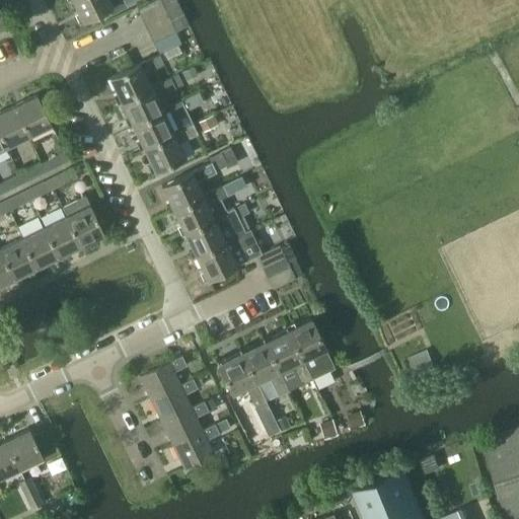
[(72,0),(82,20),(108,8),(110,13),(127,6),(123,0),(72,0)]
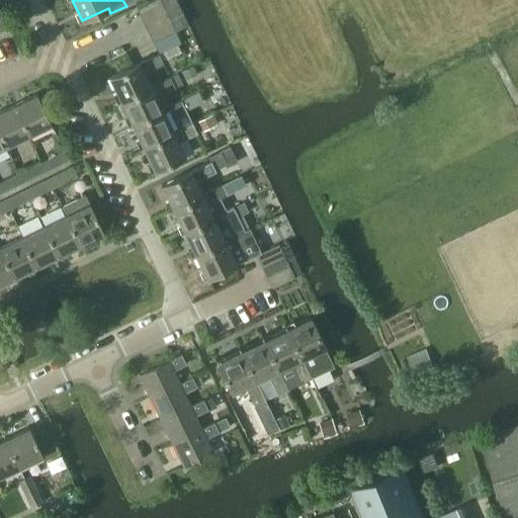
[(175,0),(154,0),(138,8),(143,18),(177,3),(175,0)]
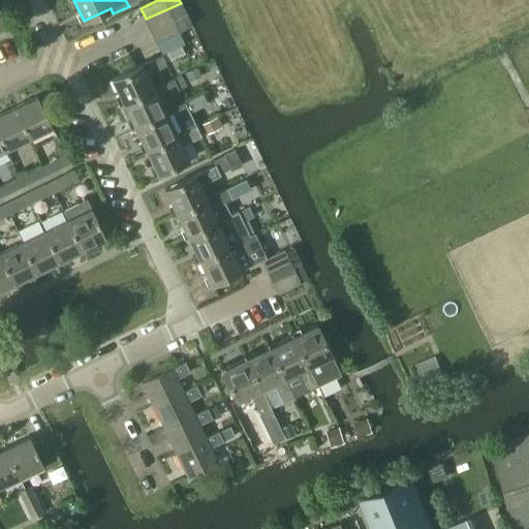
[(181,3),(146,19),(151,30),(186,14),(181,3)]
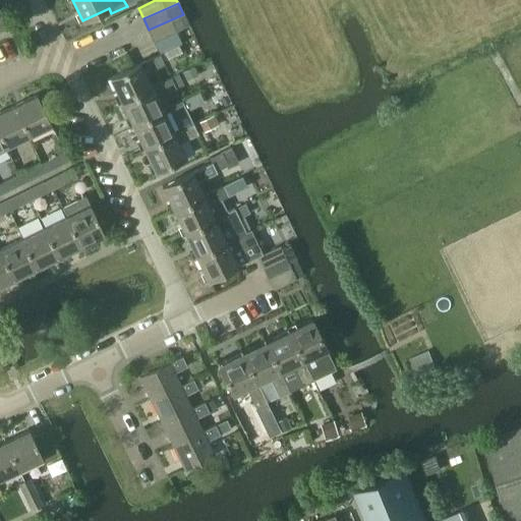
[(149,30),(154,42),(188,24),(183,14),(149,30)]
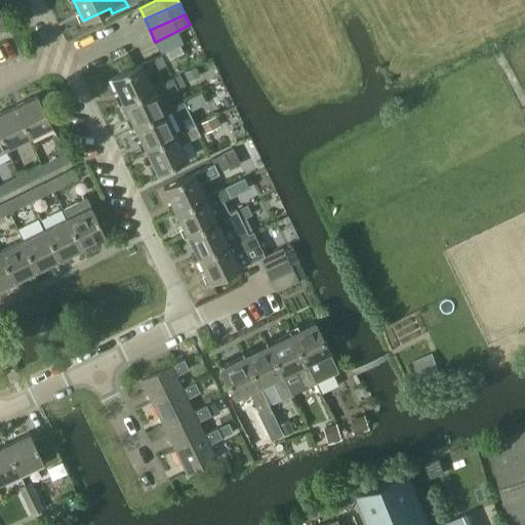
[(153,87),(146,74),(165,65),(160,54),(111,78),(122,102),(153,87)]
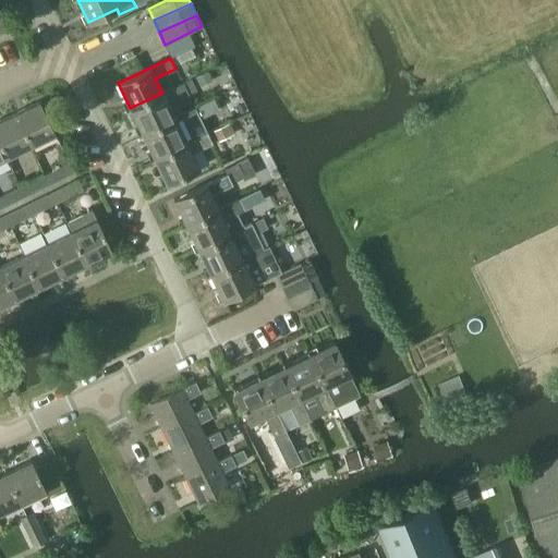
[(213,81),(208,71),(196,77),(201,86),(213,81)]
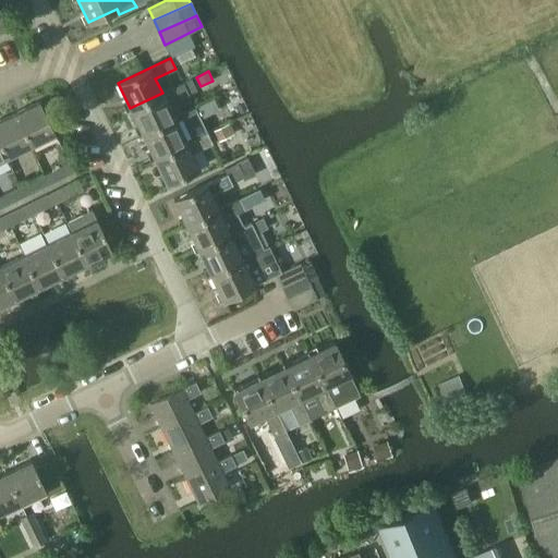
[(162,93),(130,108),(142,133),(174,118),(173,118),(181,114),(174,100),(196,89),(191,79),(162,93)]
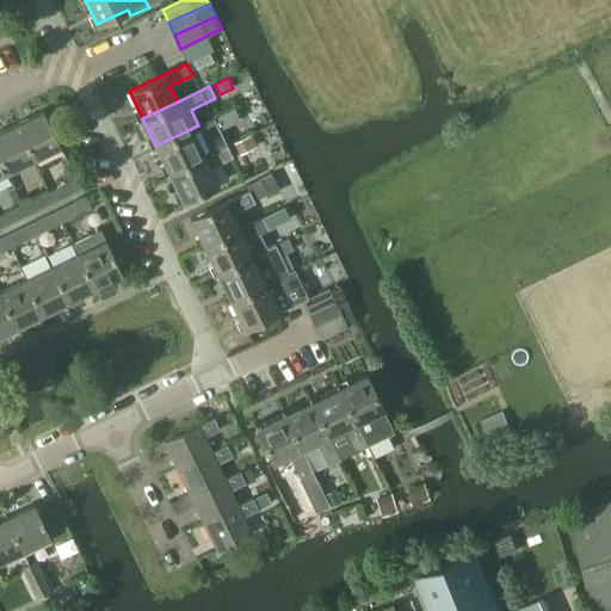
[(232,109),(222,113),(228,125),(238,121),(232,109)]
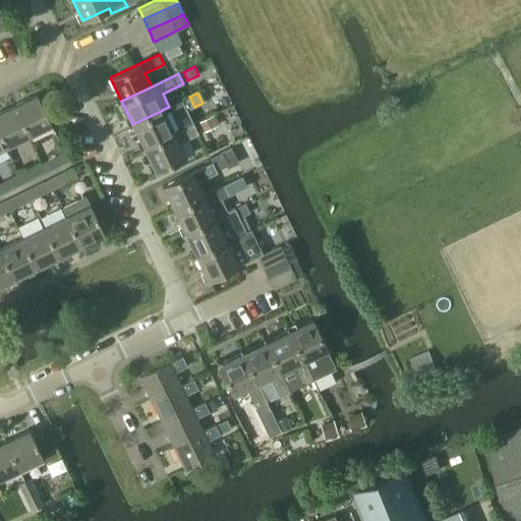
[(37,96),(13,107),(27,135),(50,124),(37,96)]
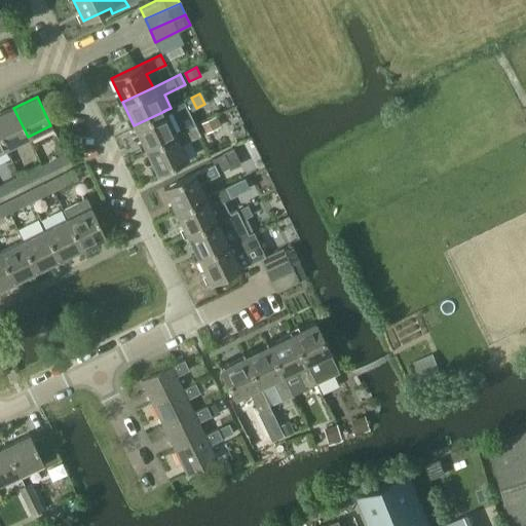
[(164,111),(134,125),(146,149),(176,135),(175,134),(181,132),(175,118),(181,115),(188,112),(183,102),(171,108),(163,111),(164,111)]
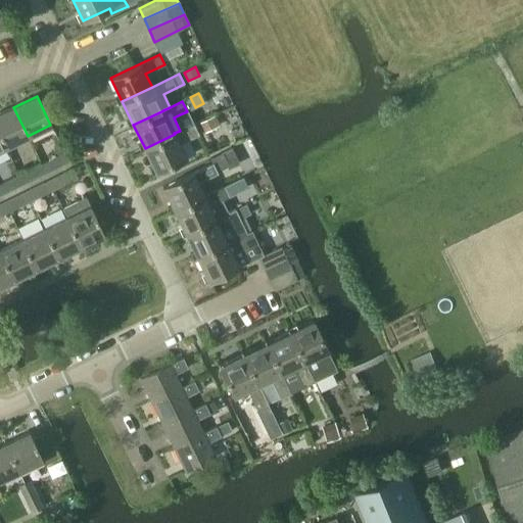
[(28,136),(13,107),(0,113),(0,136),(5,147),(28,136)]
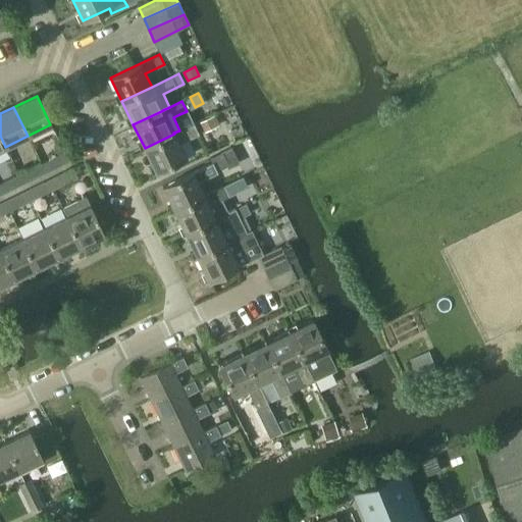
[(214,115),(200,122),(204,133),(219,125),(214,115)]
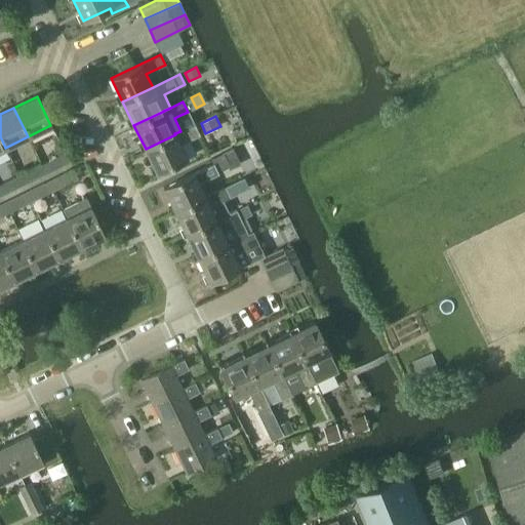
[(175,134),(146,149),(157,172),(187,158),(187,157),(196,153),(189,139),(200,134),(195,124),(187,128),(180,131),(174,133),(175,134)]
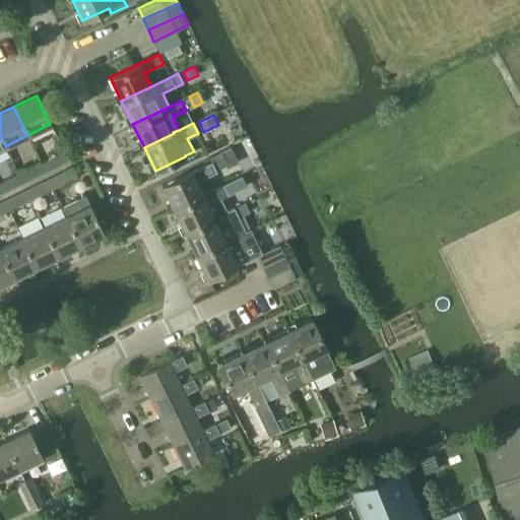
[(64,152),(47,160),(51,170),(68,160),(64,152)]
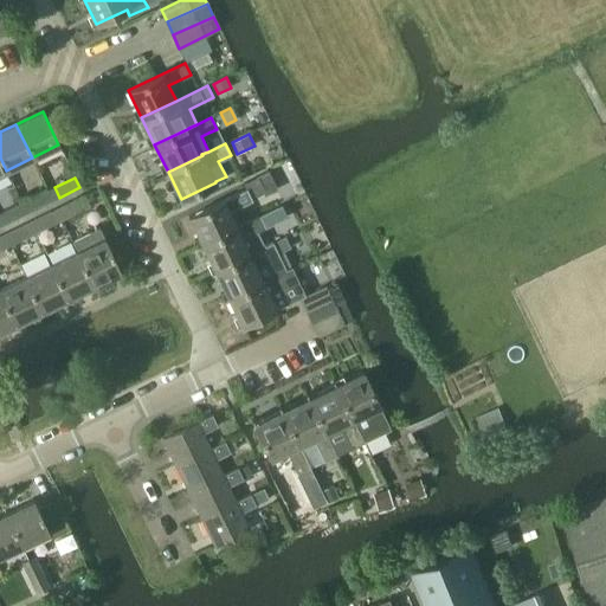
[(264,192),(257,179),(244,186),(246,188),(251,198),(264,192)]
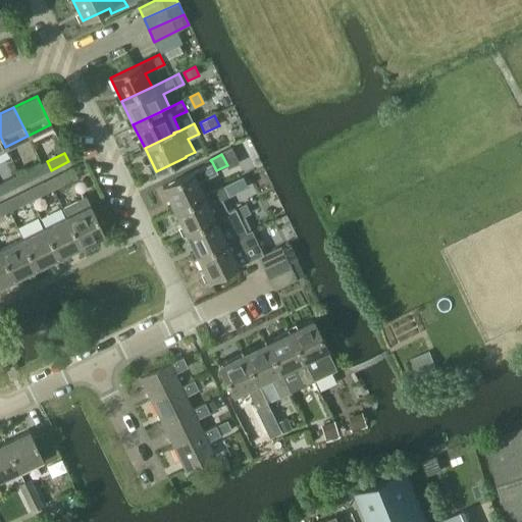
[(212,162),(163,186),(174,210),(204,196),(204,195),(198,181),(209,176),(216,172),(216,170),(212,162)]
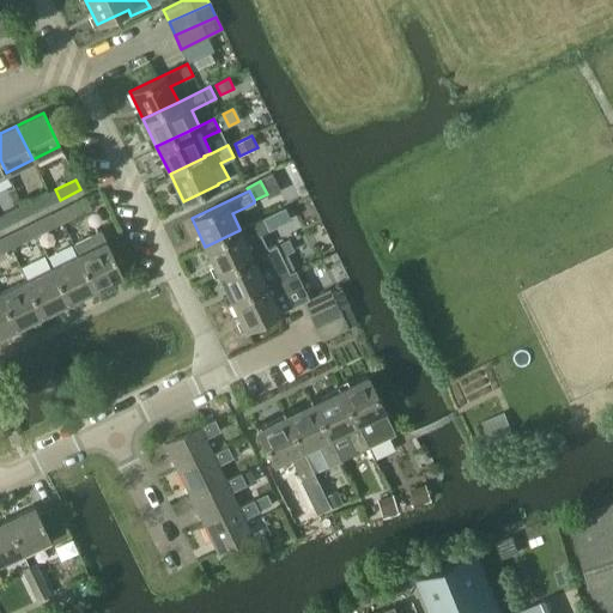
[(53,202),(48,193),(29,202),(34,212),(53,202)]
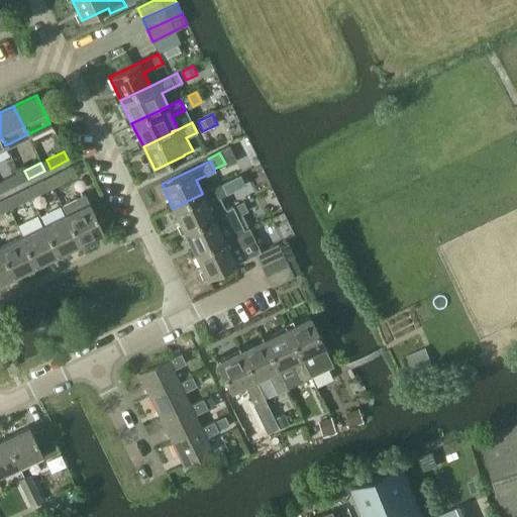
[(58,184),(75,175),(71,167),(54,176),(58,184)]
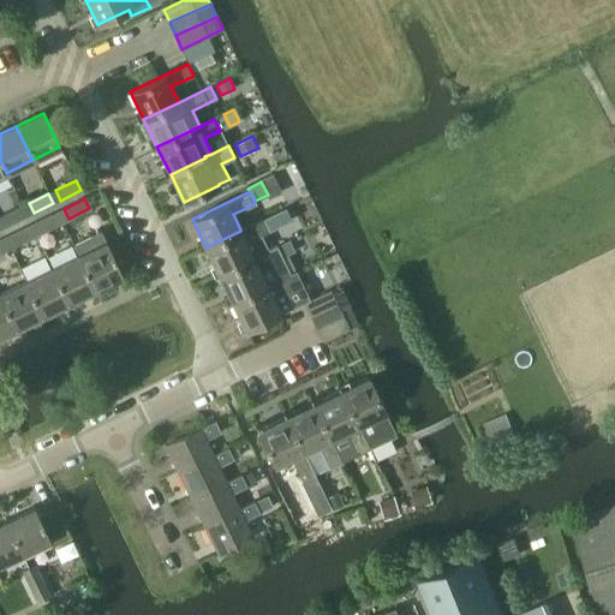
[(7,226),(28,216),(22,206),(3,216),(7,226)]
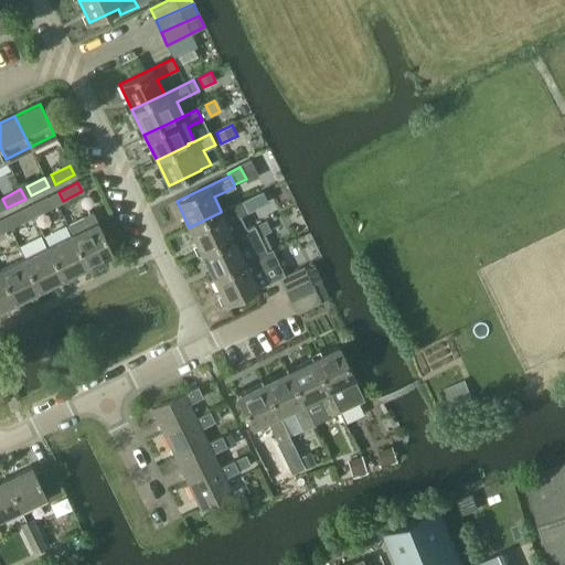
[(260,193),(245,200),(249,210),(265,203),(260,193)]
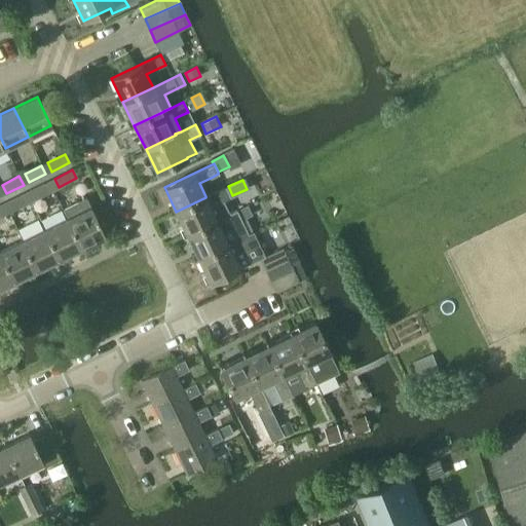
[(31,200),(47,192),(43,184),(27,192),(31,200)]
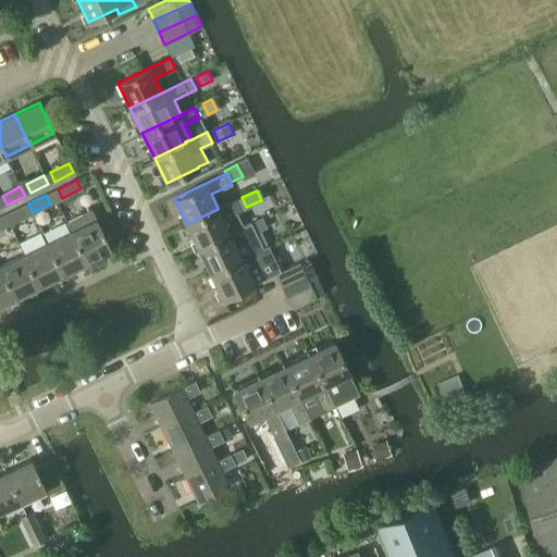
[(238,198),(230,202),(218,208),(218,209),(186,224),(198,249),(230,234),(230,233),(222,219),(244,209),(238,198)]
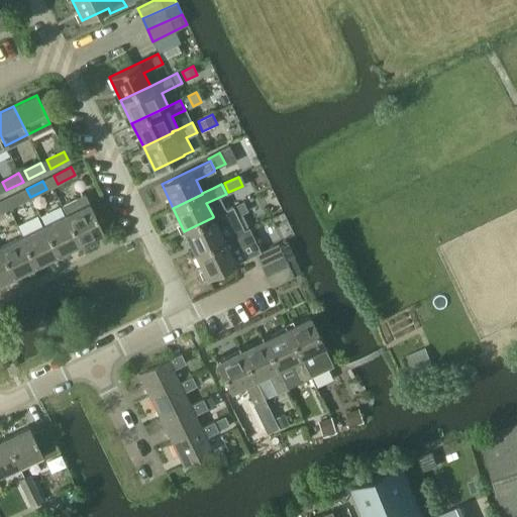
[(24,200),(20,192),(5,200),(9,208),(24,200)]
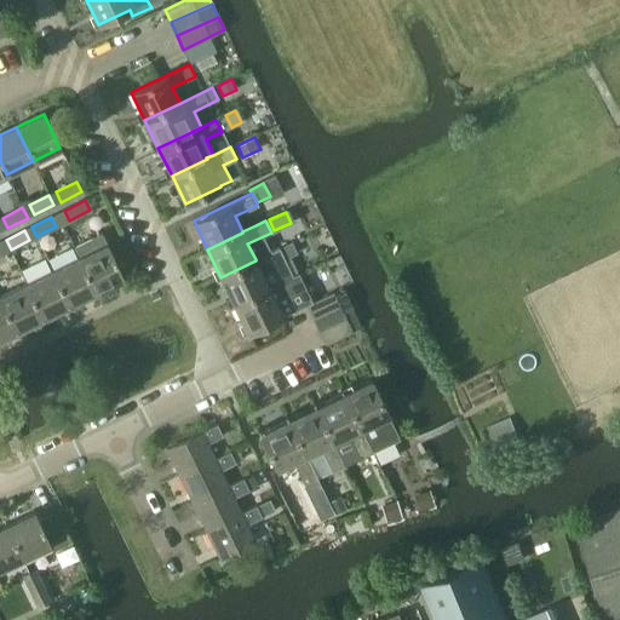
[(97,292),(124,279),(101,233),(74,246),(80,258),(97,292)]
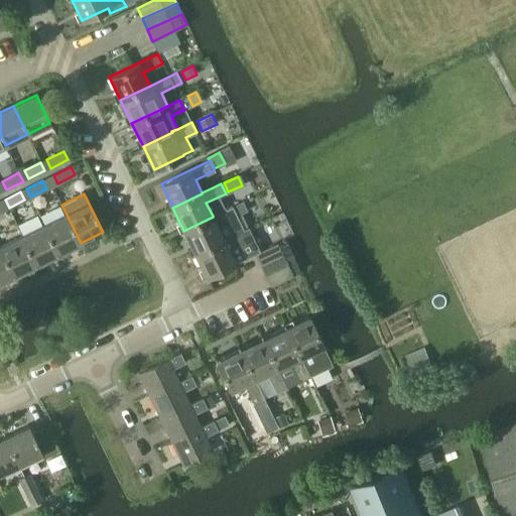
[(213,217),(183,231),(195,253),(224,239),(243,229),(237,216),(247,212),(242,202),(232,207),(226,210),(213,216),(213,217)]
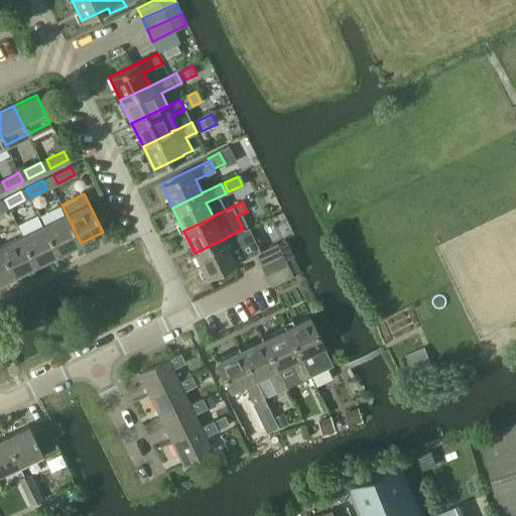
[(58,254),(81,243),(67,215),(44,226),(58,254)]
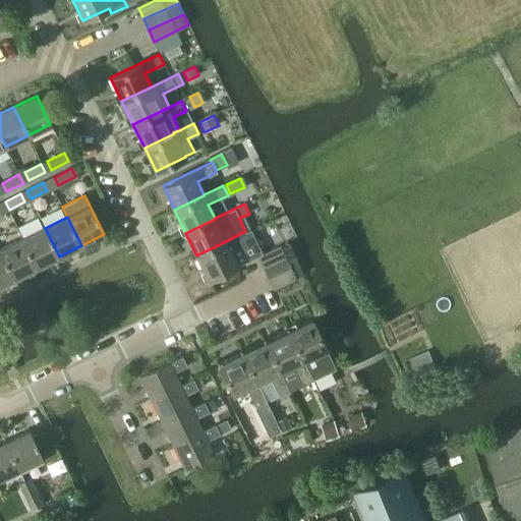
[(37,267),(59,256),(45,228),(22,238),(37,267)]
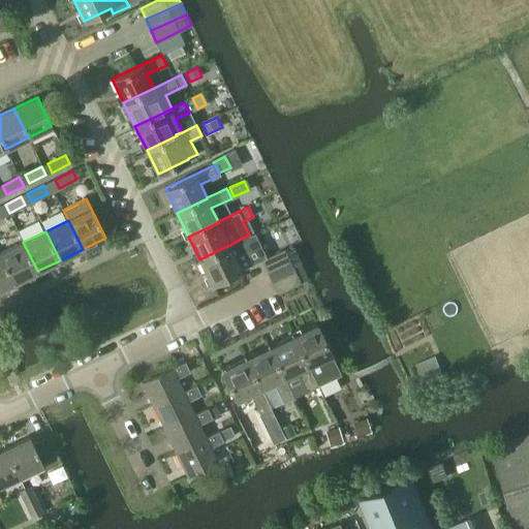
[(229,245),(199,259),(212,283),(241,270),(253,263),(246,249),(254,245),(249,235),(229,245)]
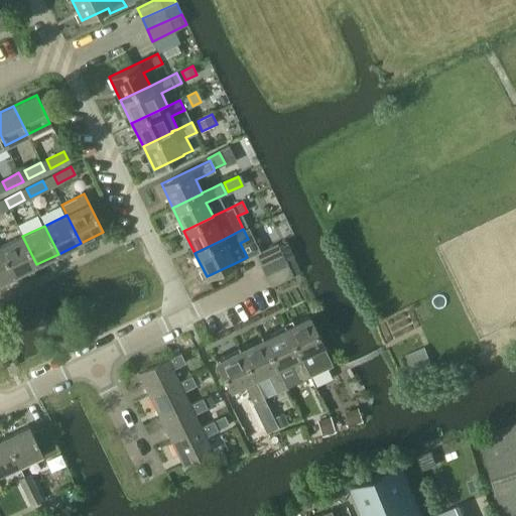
[(22,236),(0,247),(14,275),(36,264),(22,236)]
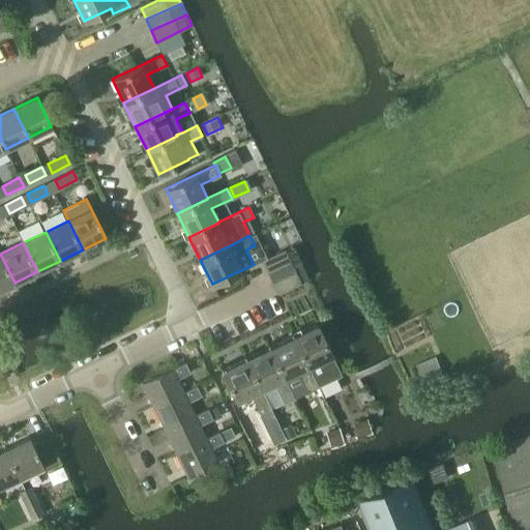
[(268,272),(290,261),(287,256),(285,249),(263,261),(268,272)]
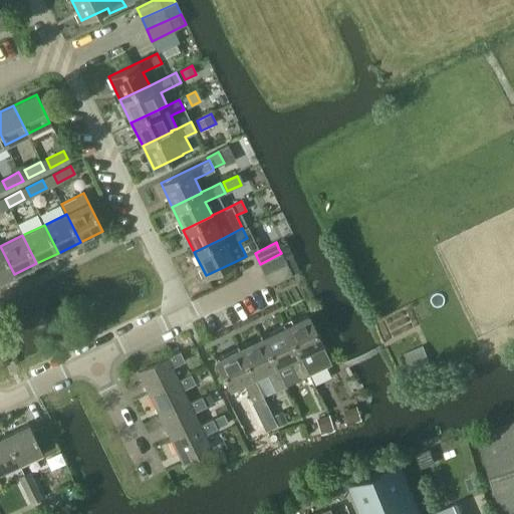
[(292,256),(286,244),(278,248),(281,253),(282,255),(284,260),(292,256)]
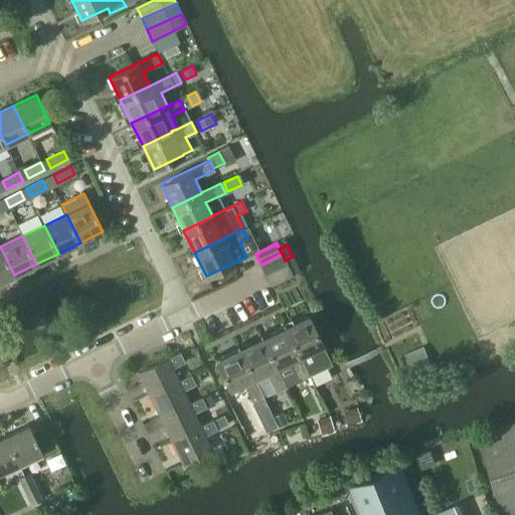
[(0,281),(14,275),(0,246),(0,245),(0,281)]
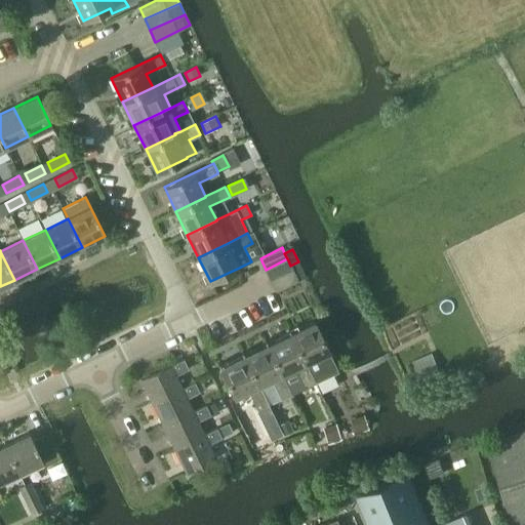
[(271,280),(292,270),(288,260),(287,258),(266,270),(271,280)]
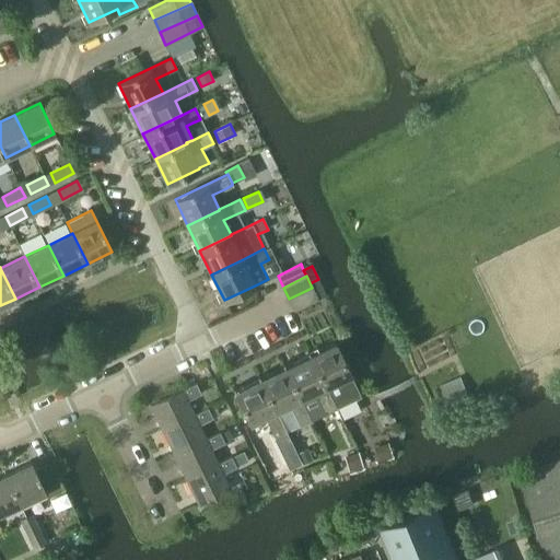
[(318,300),(312,288),(289,299),(295,311),(318,300)]
